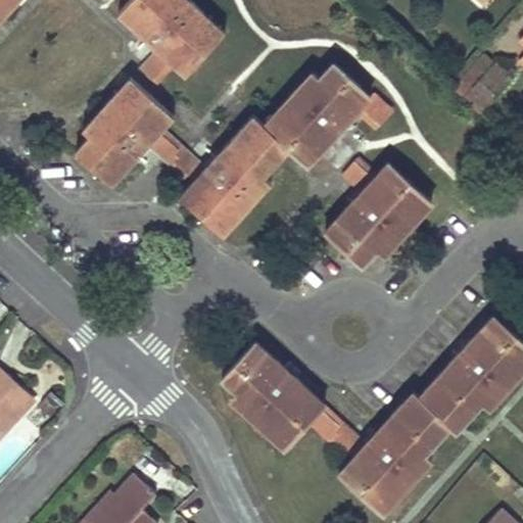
[(0,0),(0,18),(16,0),(0,0)]
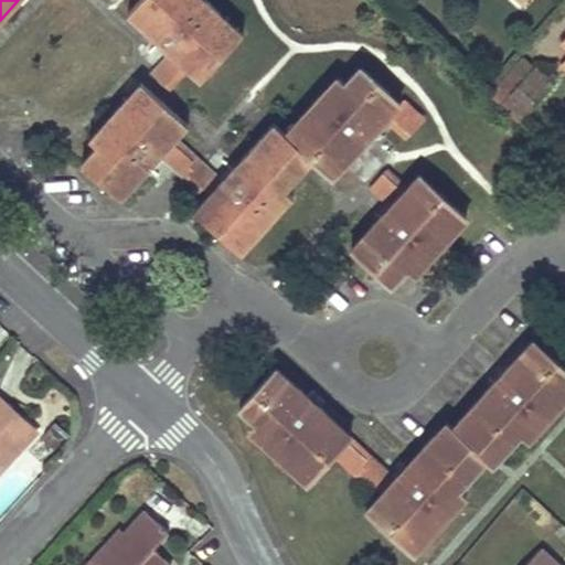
[(171,88),(189,70),(200,80),(243,32),(206,0),(139,0),(127,13),(155,38),(168,51),(150,72),(170,91),(171,88)]
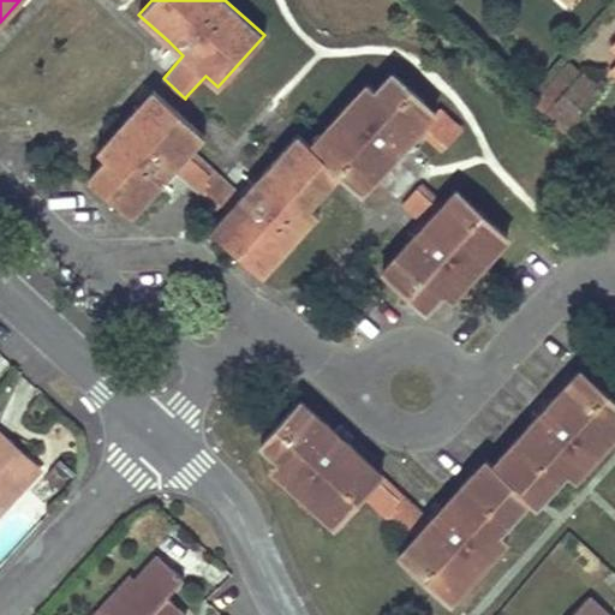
[(557,100),(566,107),(574,114),(598,88),(583,72),(557,100)]
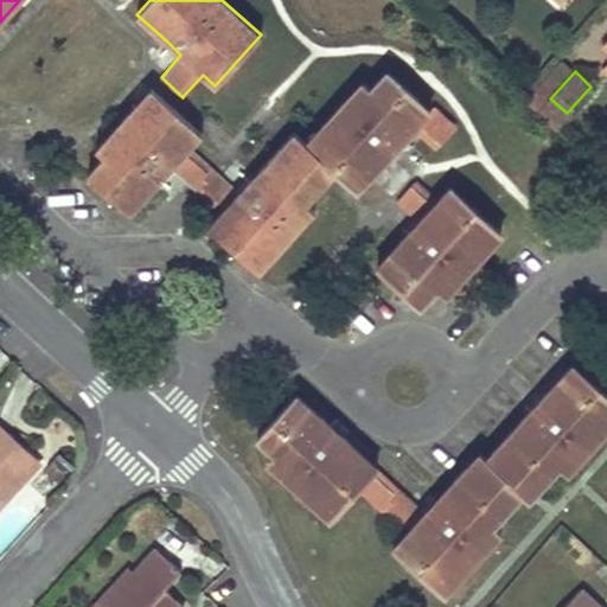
[(336,170),(356,189),(368,177),(427,112),(384,72),(368,91),(360,84),(307,144),(294,132),(240,192),(218,172),(198,193),(221,213),(210,225),(259,270),(314,209),(306,202),(325,183),(330,176),(336,170)]
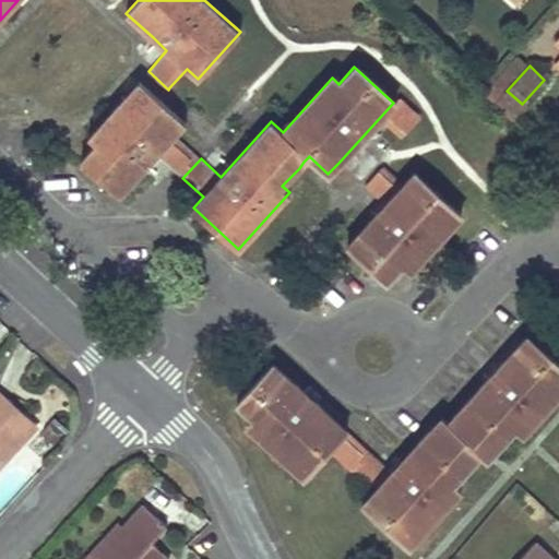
[(119,194),(157,155),(176,174),(194,154),(175,134),(186,123),(159,98),(140,81),(88,137),(96,142),(81,158),(119,194)]
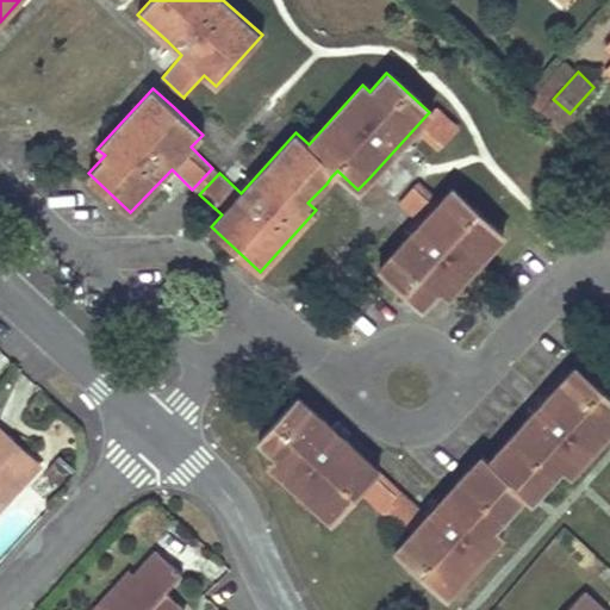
[(199,194),(219,173),(212,168),(192,190),(199,194)]
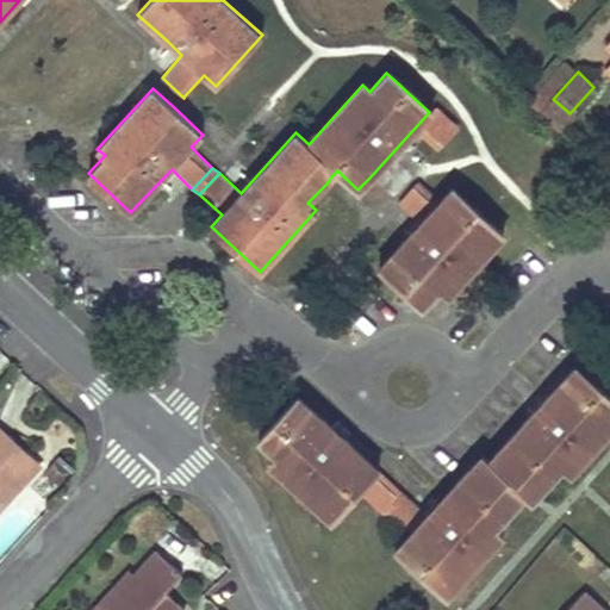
[(447,296),(475,266),(503,235),(453,188),(439,203),(417,182),(398,203),(419,223),(405,238),(379,267),(423,307),(440,288),(447,296)]
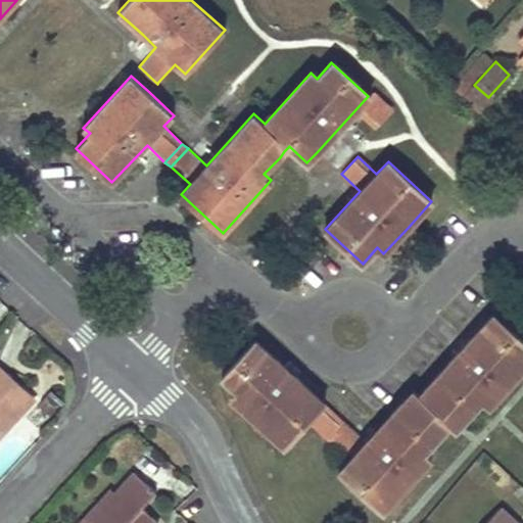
[(339,472),(361,492),(383,512),(430,460),(424,454),(449,424),(455,429),(458,426),(461,423),(481,401),(488,408),(522,369),(522,343),(492,316),(419,396),(413,391),(366,442),(347,426),(331,444),(349,461),(339,472)]
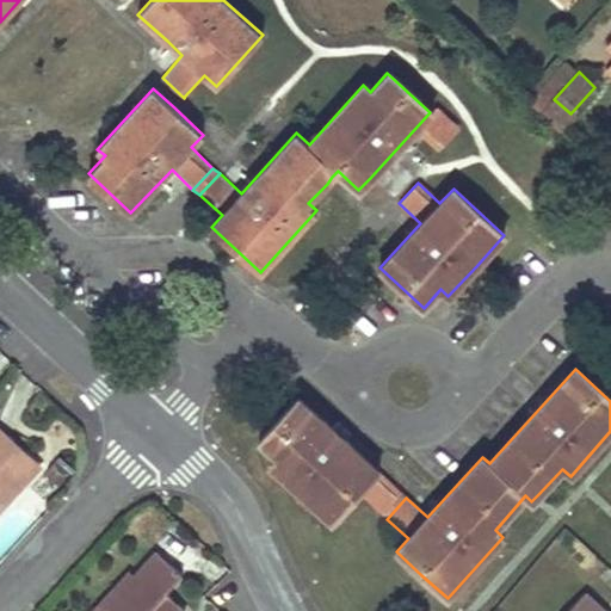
[(277,460),(275,463),(271,467),(331,522),(358,493),(380,512),(399,491),(300,401),(260,444),(277,460)]
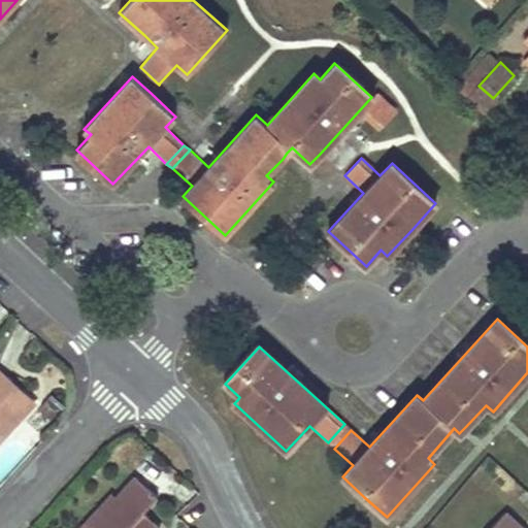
[(0,435),(33,399),(0,369),(0,435)]
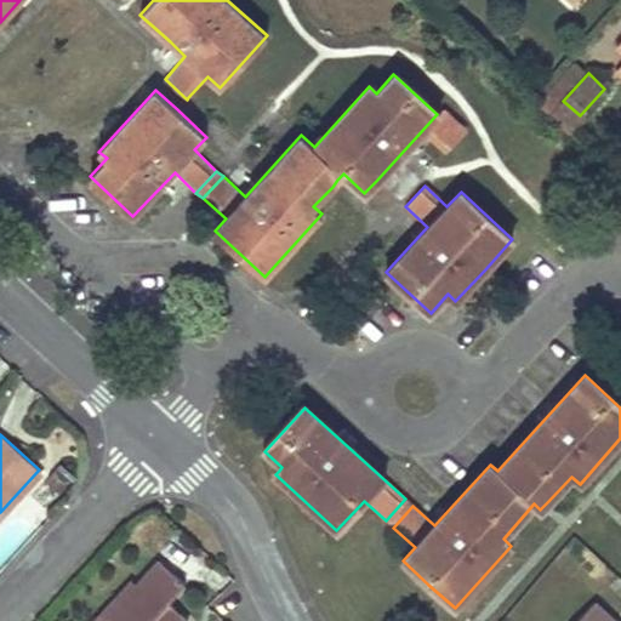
[(412,506),(405,499),(386,520),(393,528),(412,506)]
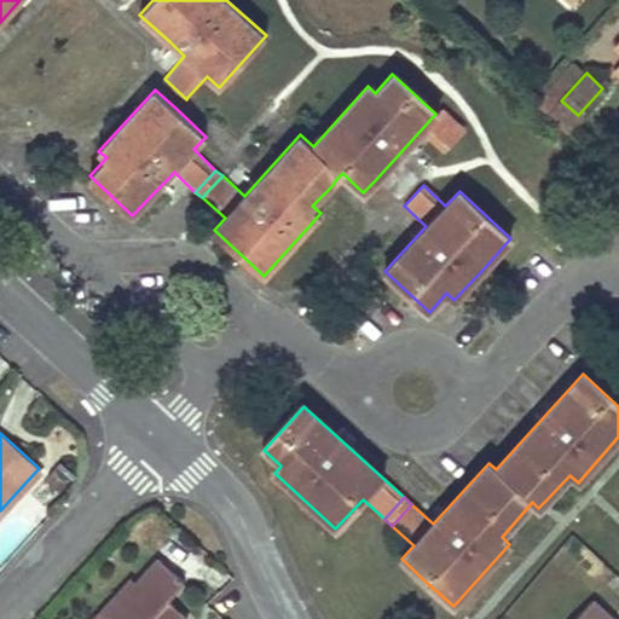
[(185,618),(167,602),(184,583),(157,559),(136,583),(131,579),(93,618),(185,618)]
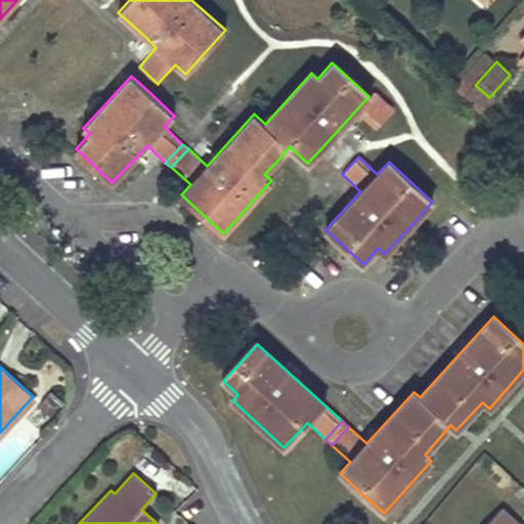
[(516,523),(501,511),(488,523),(516,523)]
